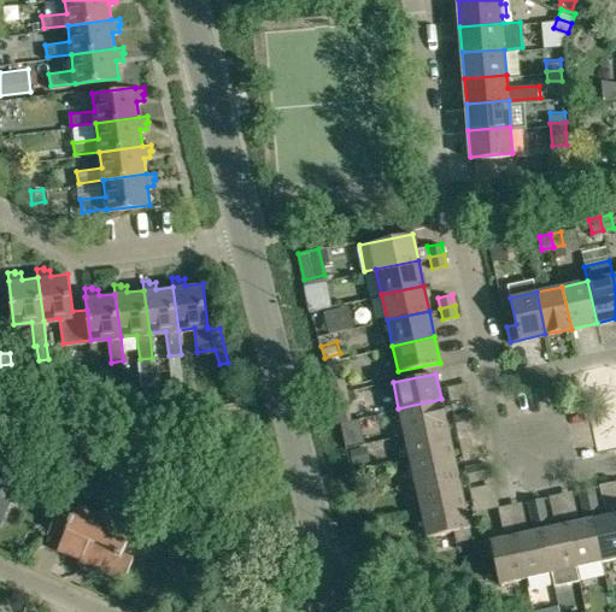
[(328,380),(330,390),(345,388),(342,377),(328,380)]
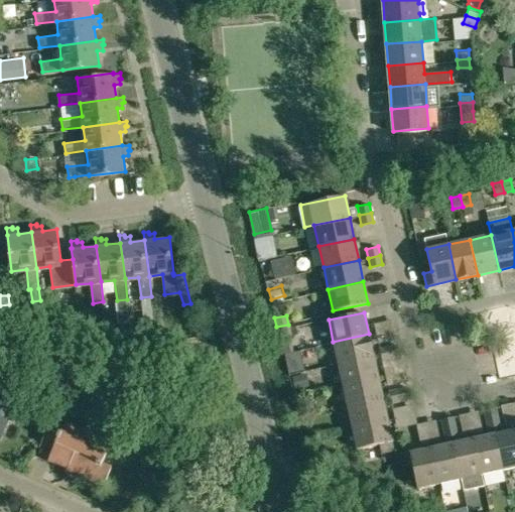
[(290,334),(288,325),(276,327),(278,336),(290,334)]
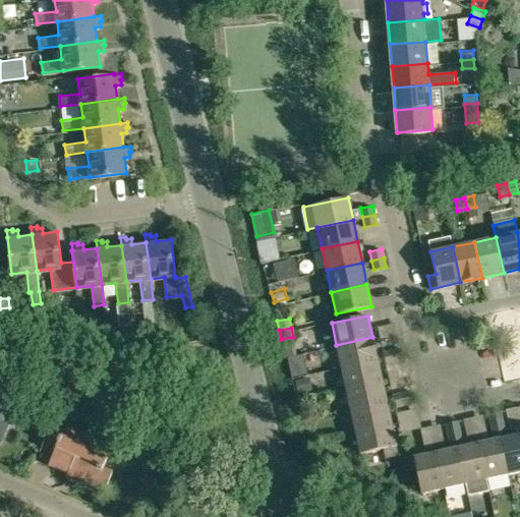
[(336,345),(341,366),(377,358),(372,337),(336,345)]
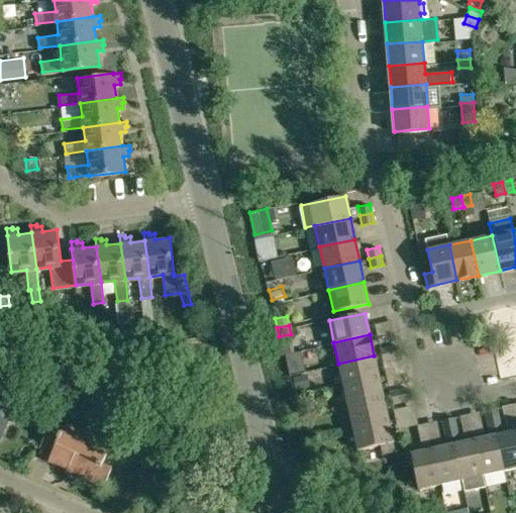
[(398,344),(389,346),(392,358),(401,356),(398,344)]
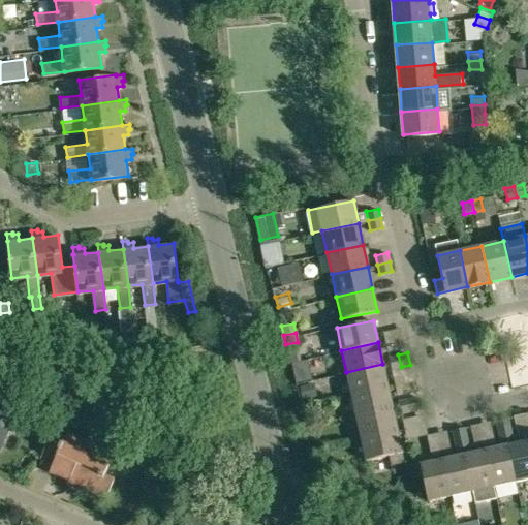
[(389,357),(392,369),(401,367),(398,354),(389,357)]
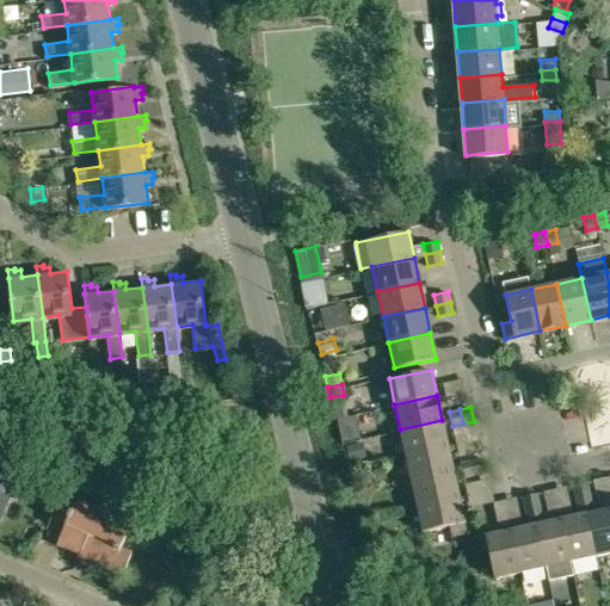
[(346,415),(337,418),(340,433),(350,432),(346,415)]
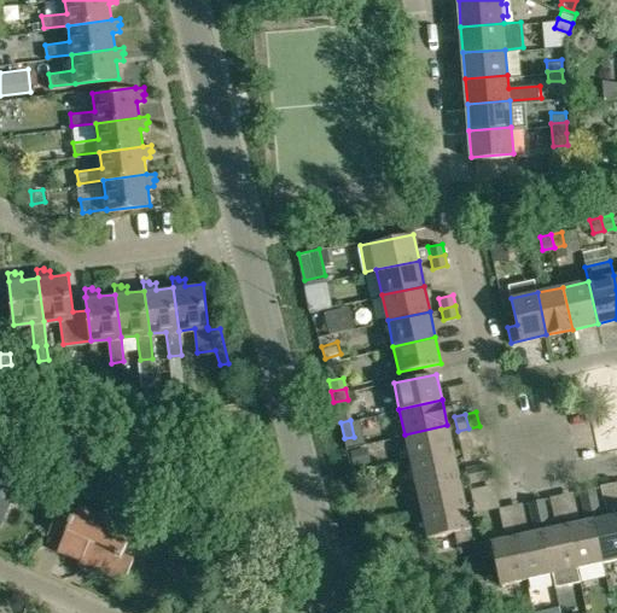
[(405,435),(411,460),(453,451),(447,425),(405,435)]
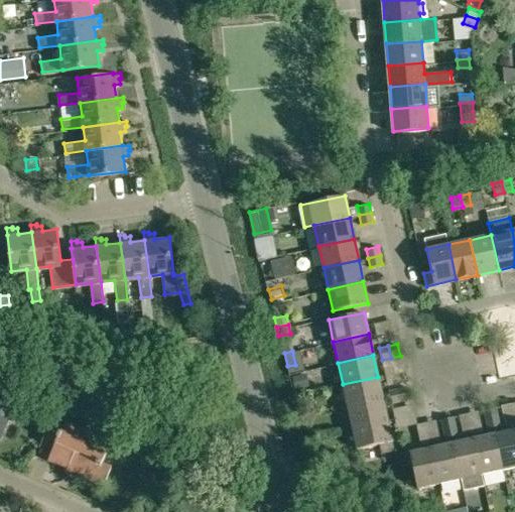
[(306,370),(291,373),(294,387),(309,383),(306,370)]
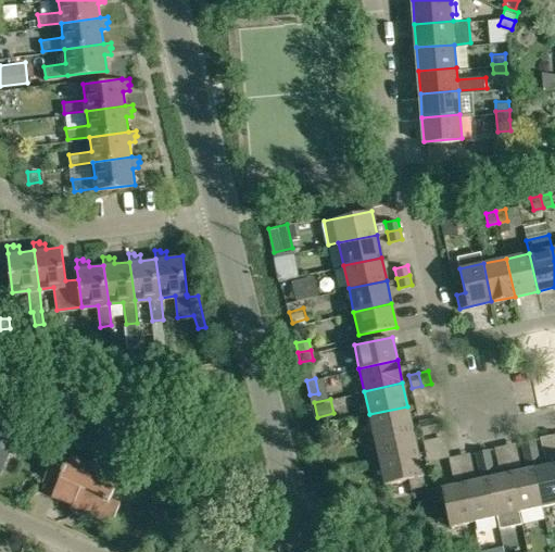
[(369,414),(374,437),(412,429),(407,406),(369,414)]
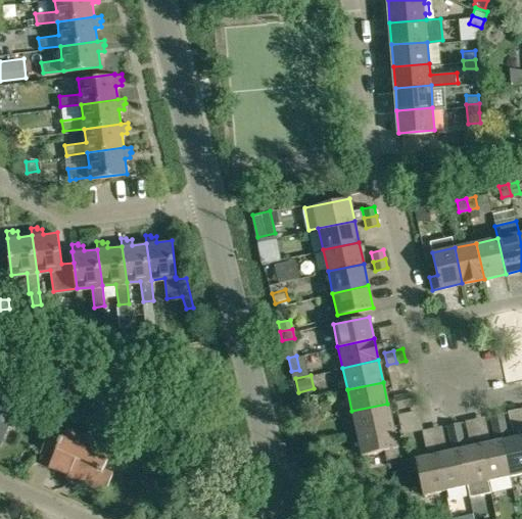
[(412,391),(402,393),(406,406),(415,404),(412,391)]
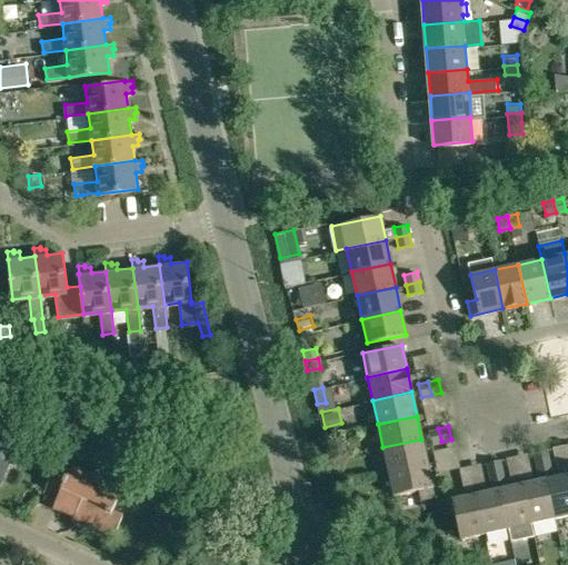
[(0,483),(20,437),(0,428),(0,483)]
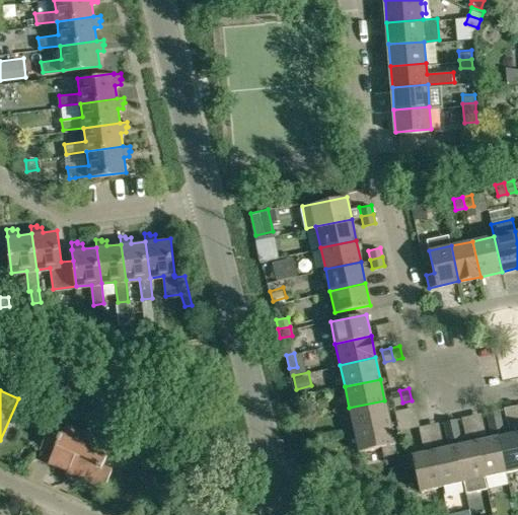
[(393,405),(402,402),(399,390),(390,392),(393,405)]
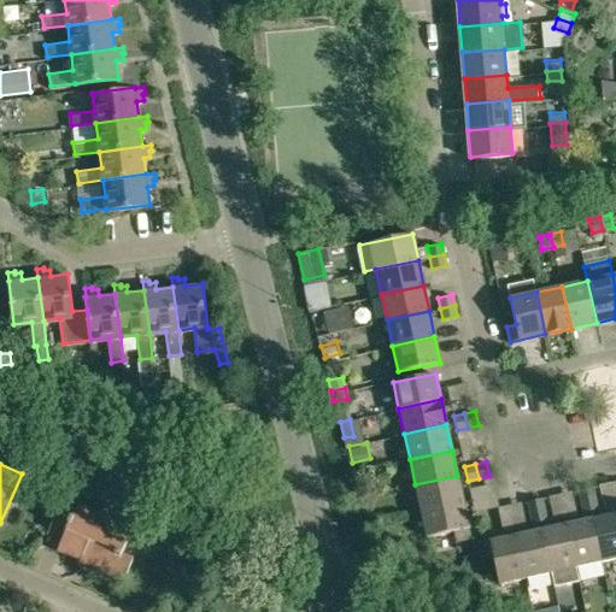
[(415,484),(421,511),(463,501),(457,476),(415,484)]
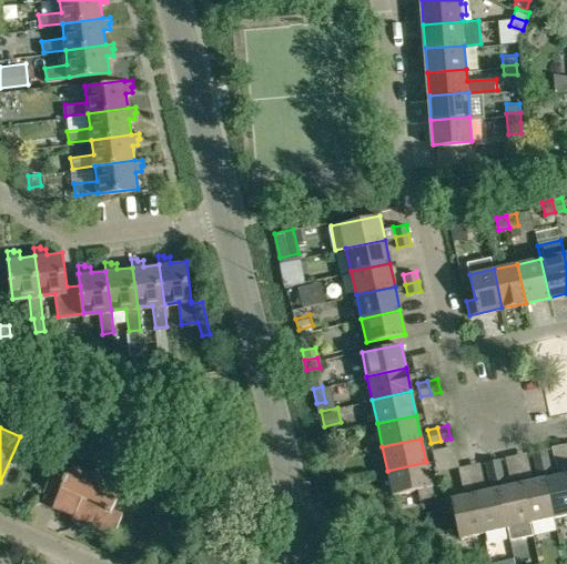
[(532,451),(534,461),(547,459),(545,449),(532,451)]
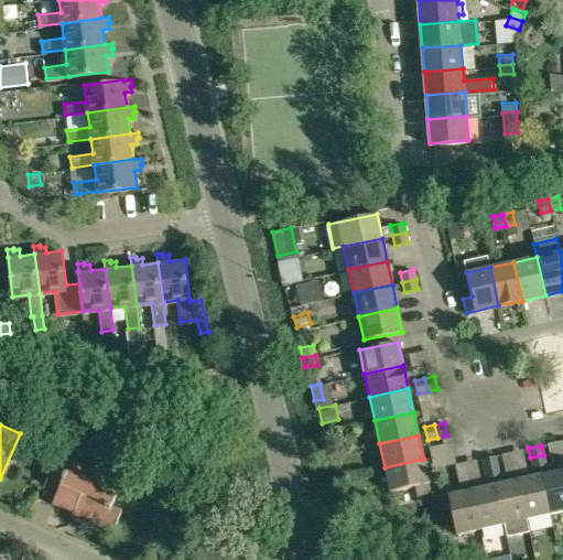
[(482,459),(484,469),(497,465),(495,455),(482,459)]
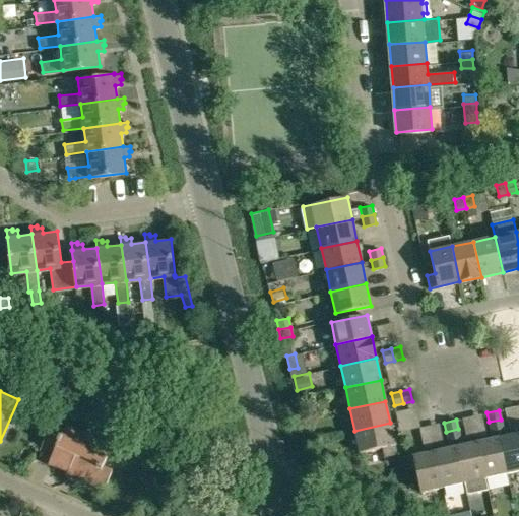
[(503,429),(501,420),(489,422),(491,431),(503,429)]
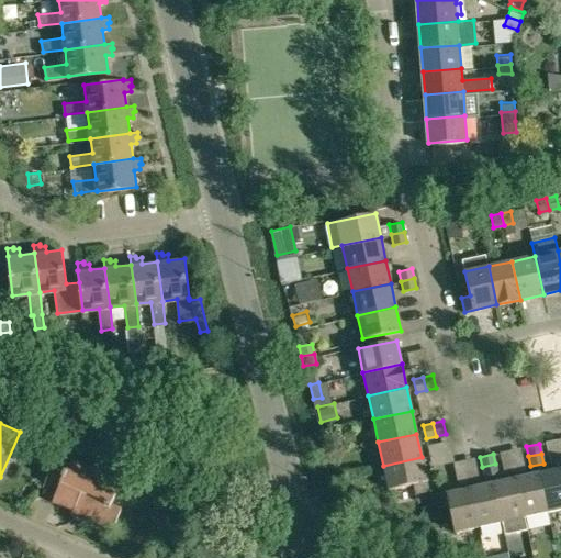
[(422,457),(383,466),(389,489),(413,484),(414,492),(428,490),(422,457)]
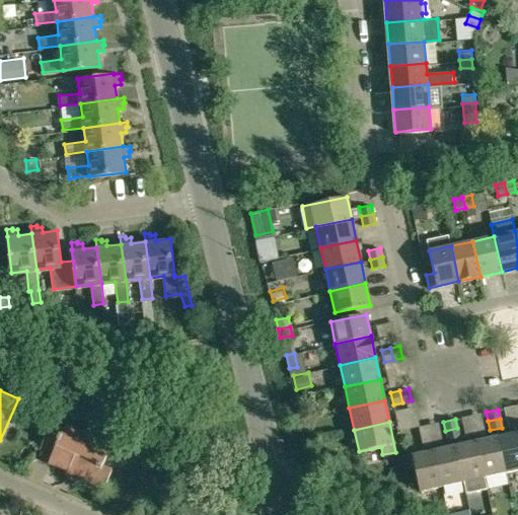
[(84,479),(98,485),(101,486),(103,486),(106,484),(107,482),(113,470),(103,466),(113,447),(66,426),(64,430),(51,425),(40,450),(52,456),(50,463),(67,471),(66,475),(82,482),(84,479)]
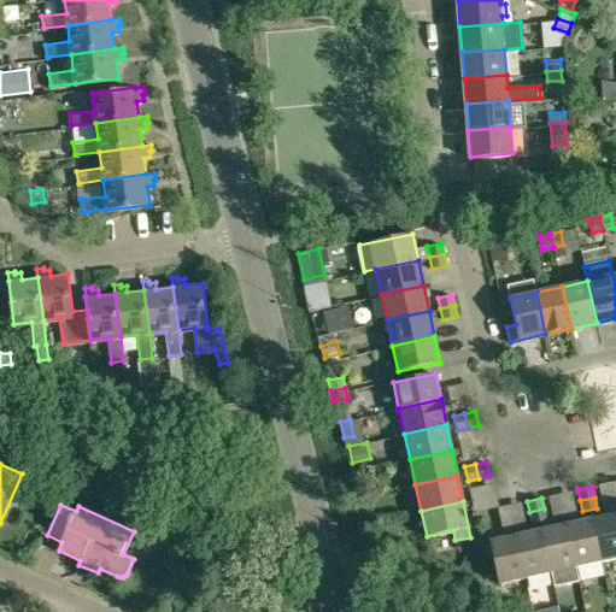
[(546,519),(544,508),(529,512),(532,523),(546,519)]
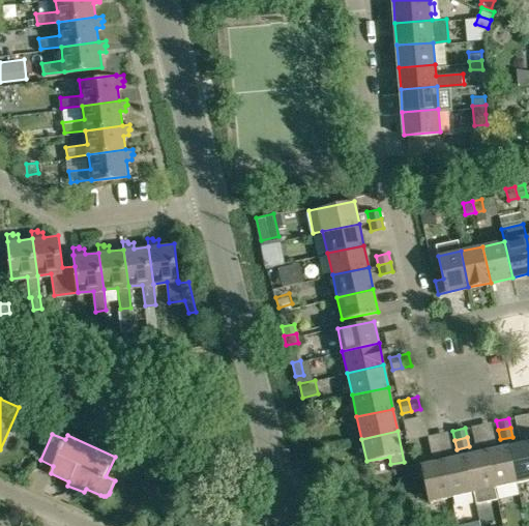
[(528,441),(508,445),(517,481),(528,478),(528,441)]
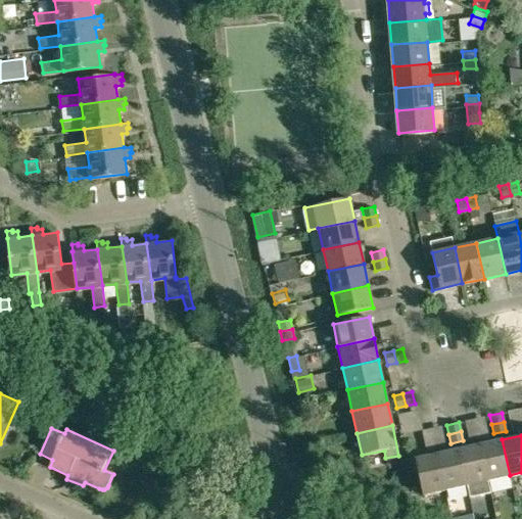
[(502,439),(480,444),(487,480),(510,475),(502,439)]
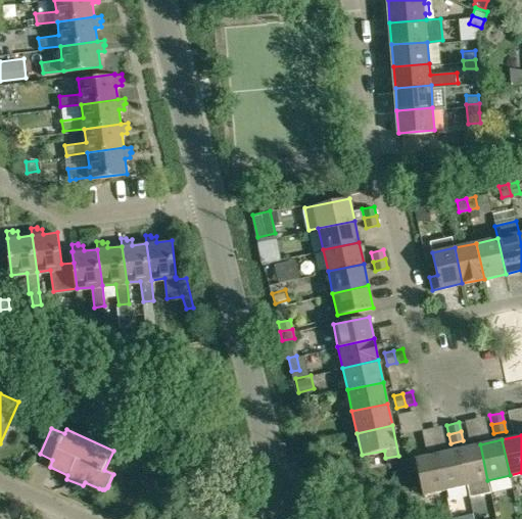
[(490,490),(487,480),(480,444),(459,449),(466,484),(467,484),(470,496),(490,490)]
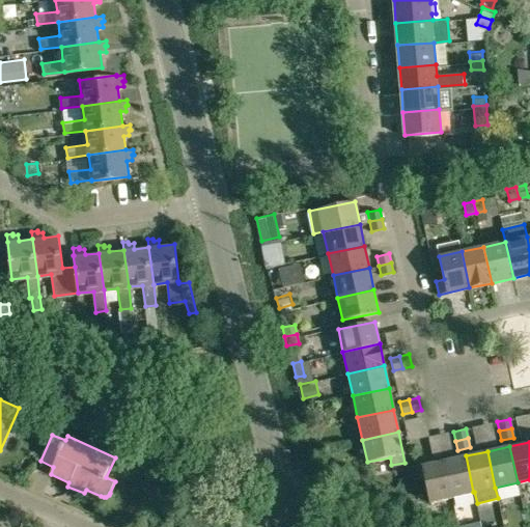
[(466,455),(444,461),(451,497),(473,492),(466,455)]
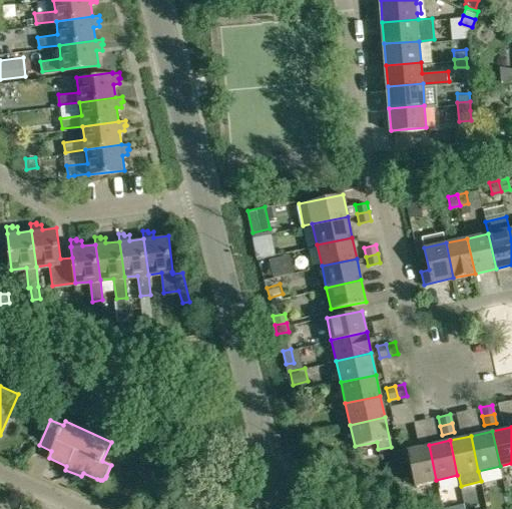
[(414,485),(436,480),(429,445),(399,451),(402,464),(410,463),(414,485)]
